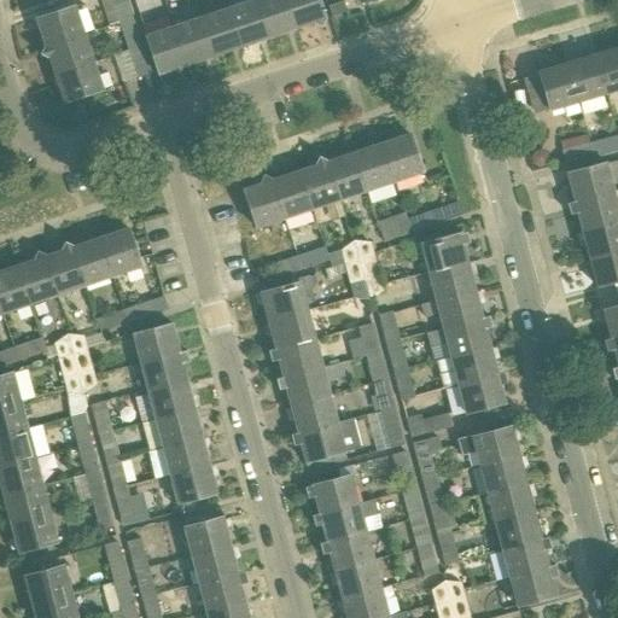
[(100,0),(110,25),(118,23),(118,22),(133,17),(127,0),(100,0)]
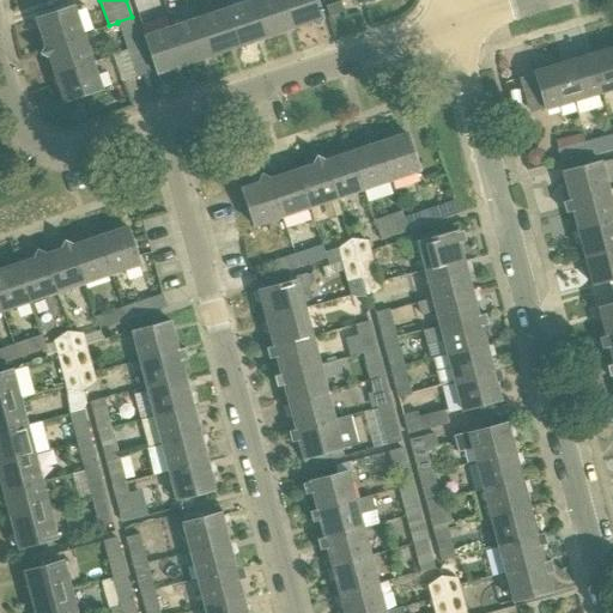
[(240,46),(267,36),(255,0),(246,0),(228,6),(240,46)]
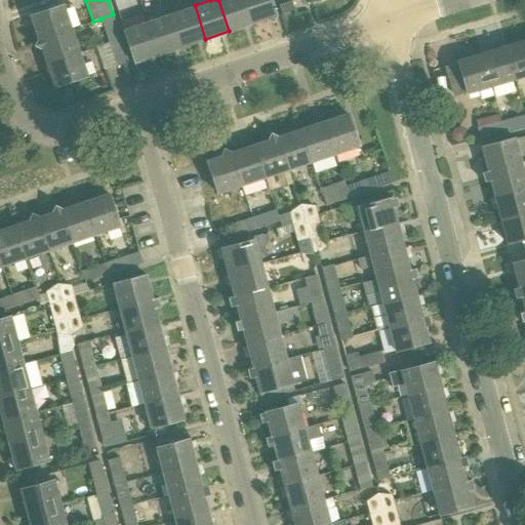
[(218,0),(229,31),(252,24),(244,0),(218,0)]
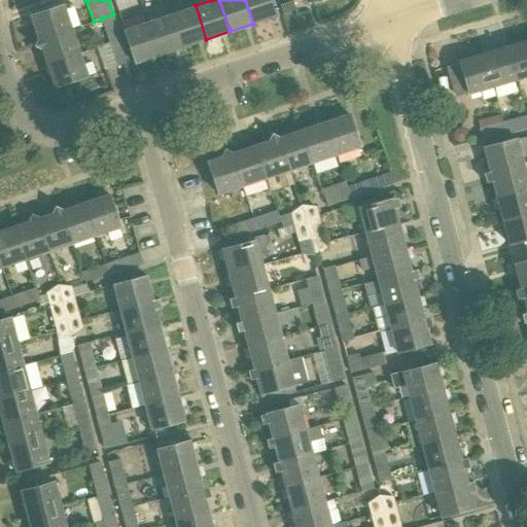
[(274,24),(278,15),(272,0),(245,0),(253,24),(266,20),(274,24)]
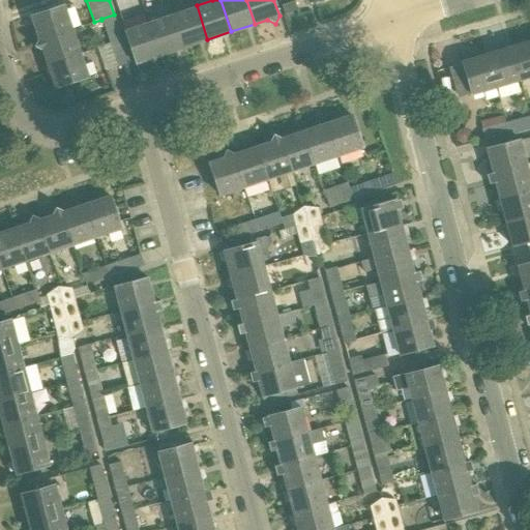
[(285,15),(297,10),(294,1),(282,5),(285,15)]
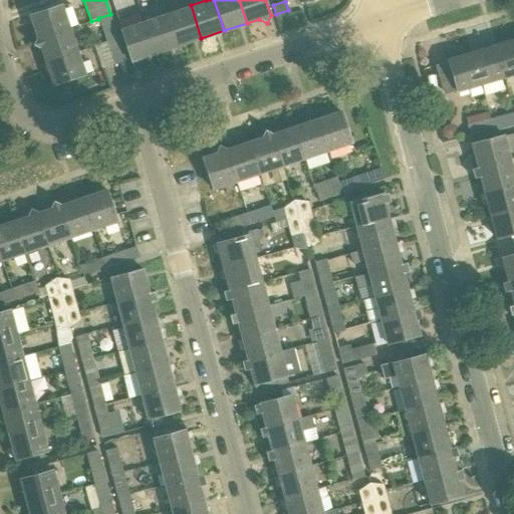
[(36,38),(69,27),(62,4),(29,15),(37,37),(36,38)]
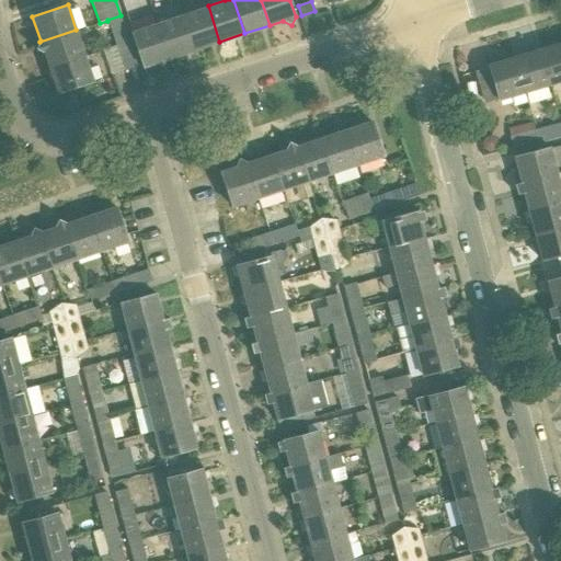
[(194,49),(219,42),(208,6),(183,14),(194,49)]
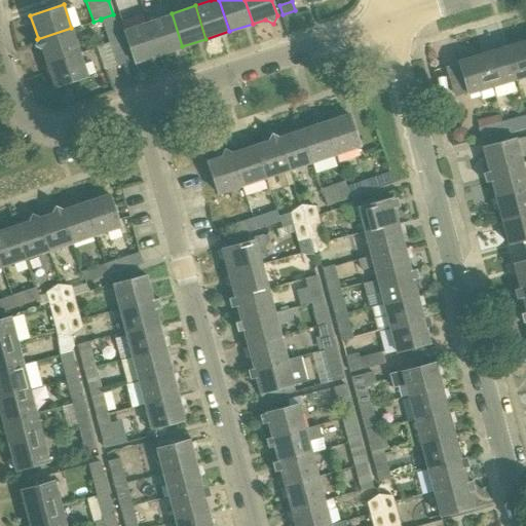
[(158,54),(182,46),(172,13),(148,21),(158,54)]
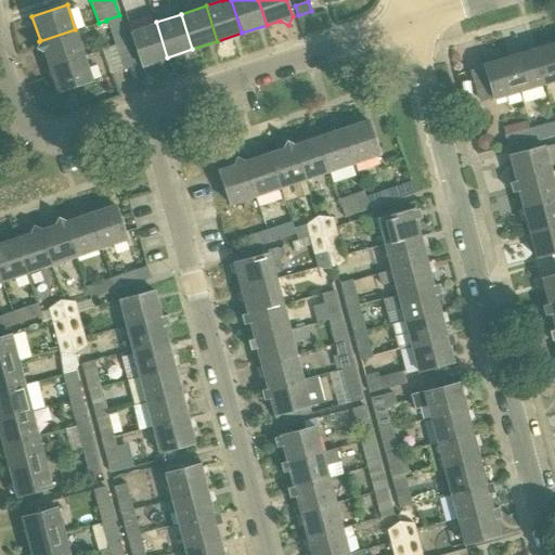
[(127,39),(119,15),(106,20),(106,21),(114,43),(127,39)]
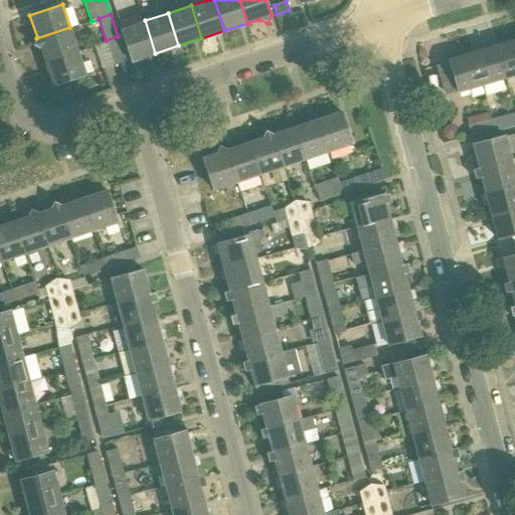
[(132,60),(155,53),(145,20),(121,28),(132,60)]
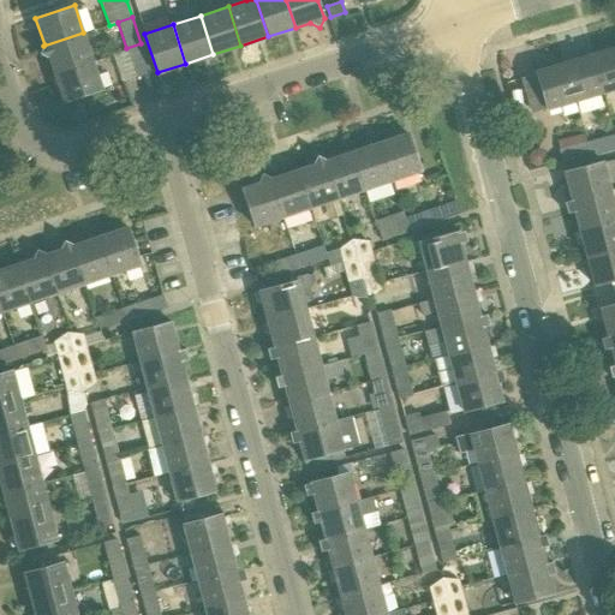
[(54,72),(93,60),(83,33),(43,46),(40,54),(49,60),(54,72)]
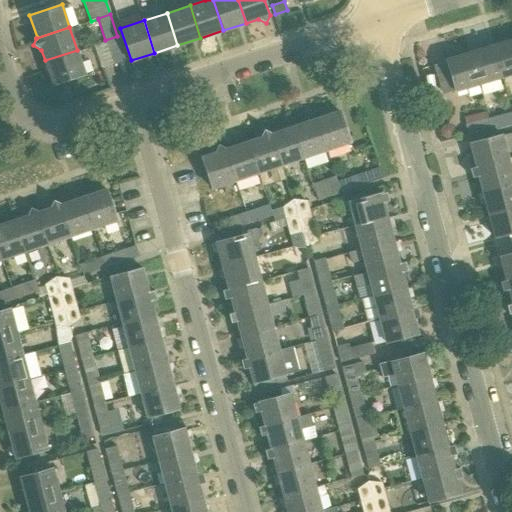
[(117,36),(105,40),(114,65),(126,61),(117,36)]
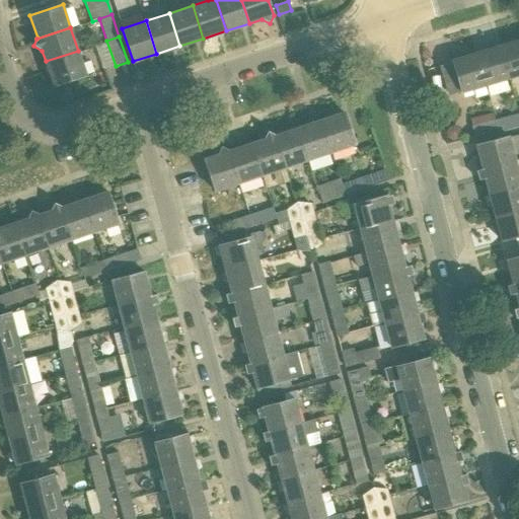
[(510,79),(518,75),(518,41),(500,47),(510,79)]
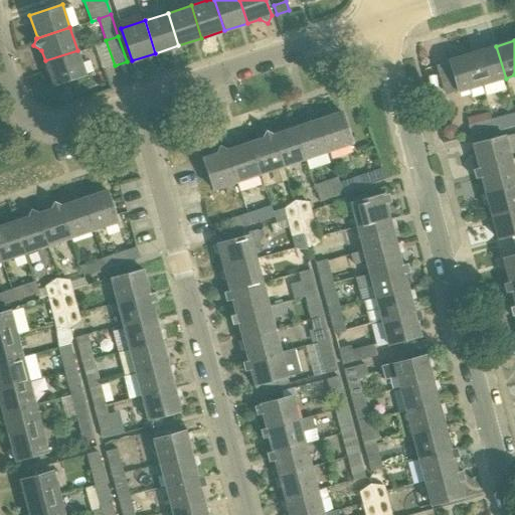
[(496,46),(473,53),(482,86),(506,78),(496,46)]
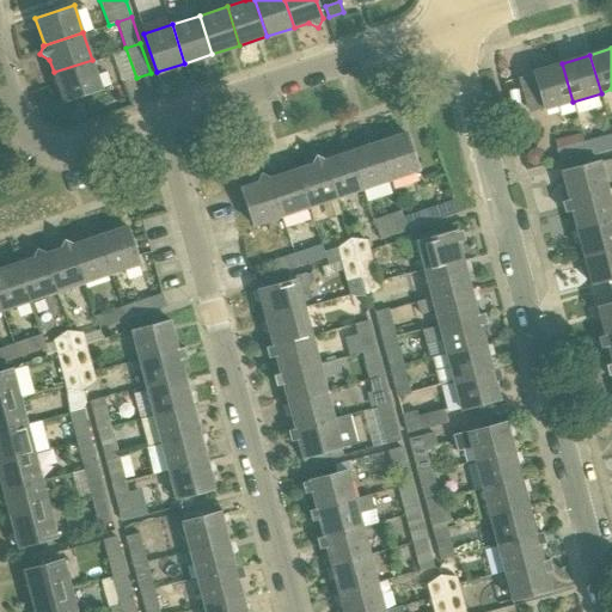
[(63,101),(102,87),(92,60),(54,72),(63,101)]
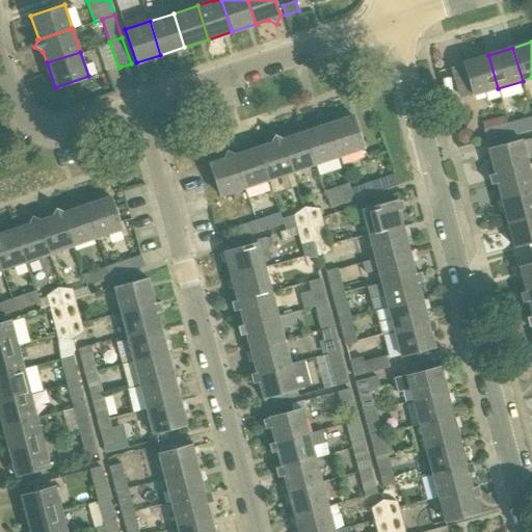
[(464,63),(452,68),(459,92),(472,89),(474,96),(498,88),(488,55),(463,62),(464,63)]
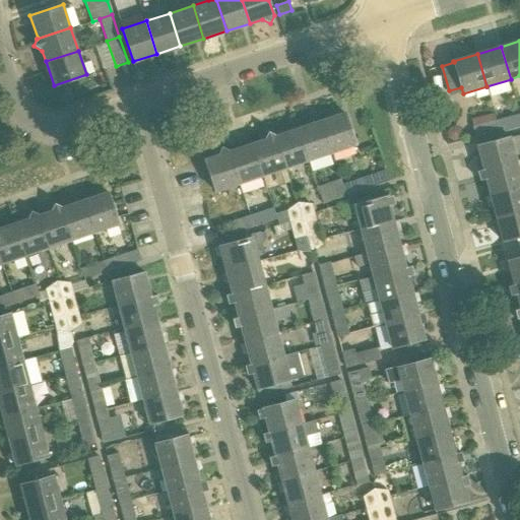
[(321,121),(331,153),(355,145),(344,113),(321,121)]
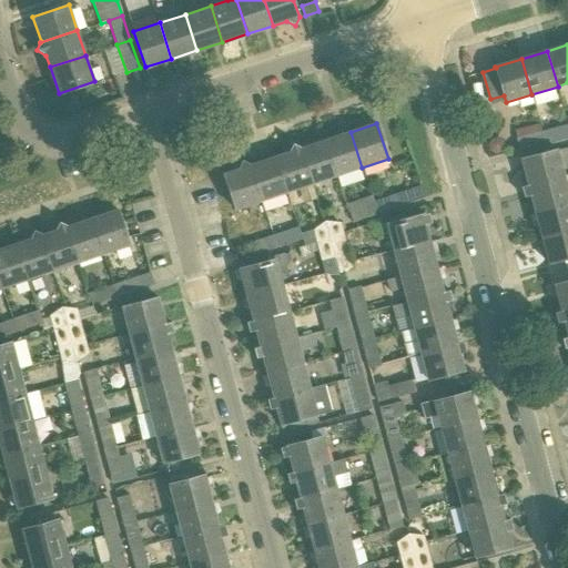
[(540,124),(530,127),(536,148),(566,140),(561,125),(543,131),(540,124)]
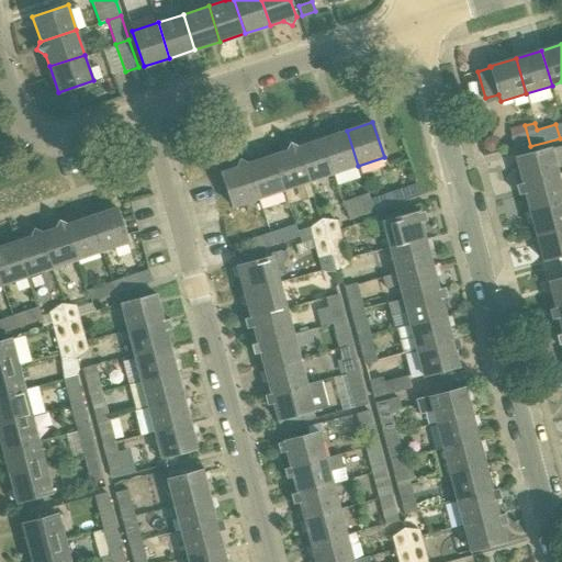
[(514,150),(530,146),(525,125),(509,130),(514,150)]
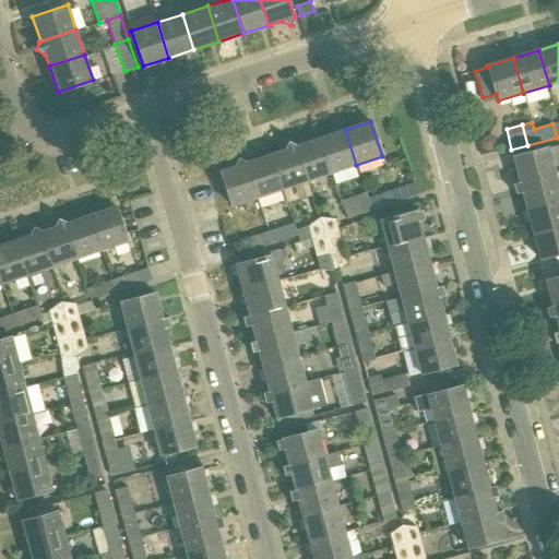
[(332,173),(356,165),(345,130),(320,138),(332,173)]
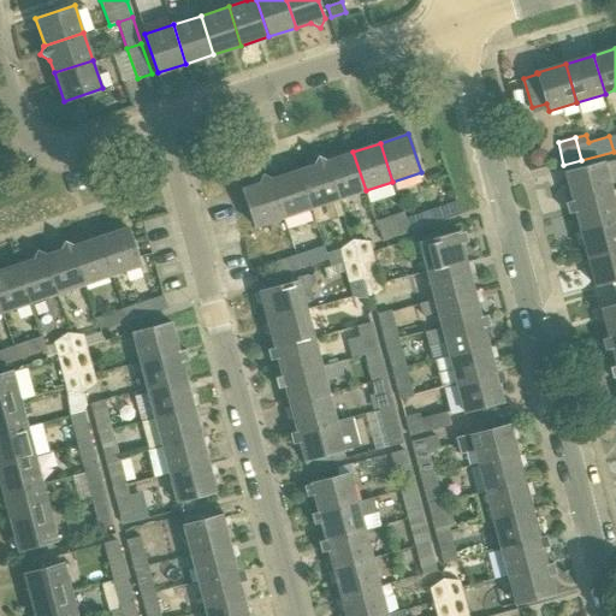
[(338,200),(366,190),(353,152),(327,160),(325,159),(338,200)]
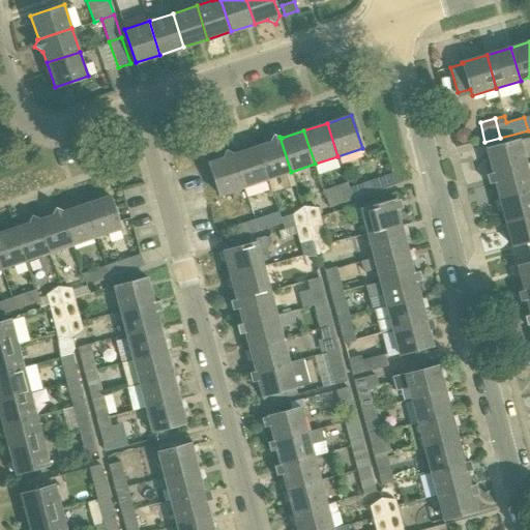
[(269,142),(256,146),(267,179),(291,172),(280,137),(273,134),(269,142)]
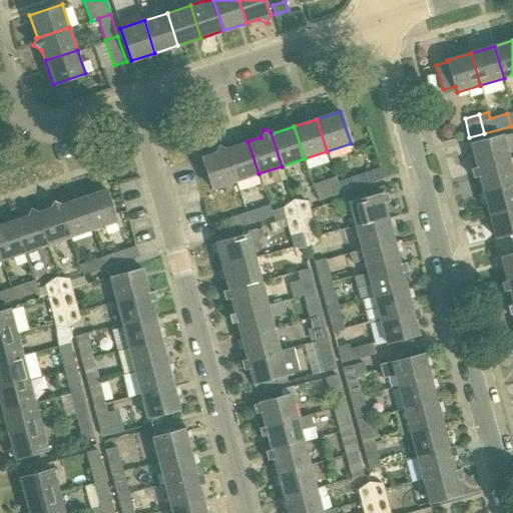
[(477,167),(510,158),(504,134),(471,143),(477,167)]
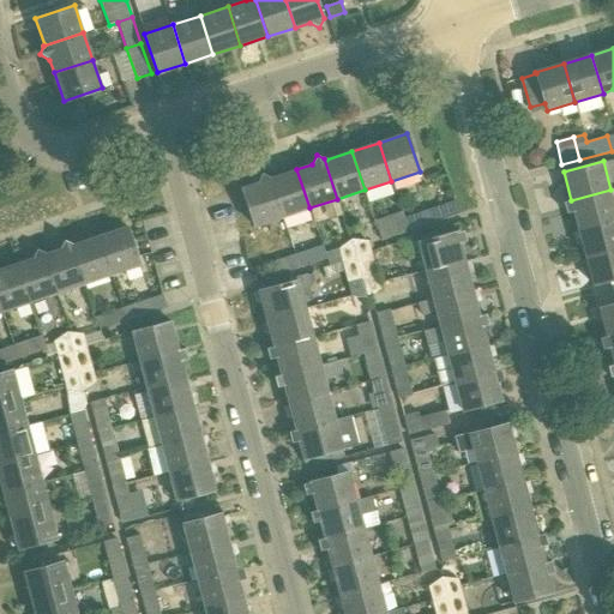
[(282,217),(309,208),(296,169),(272,178),(269,176),(282,217)]
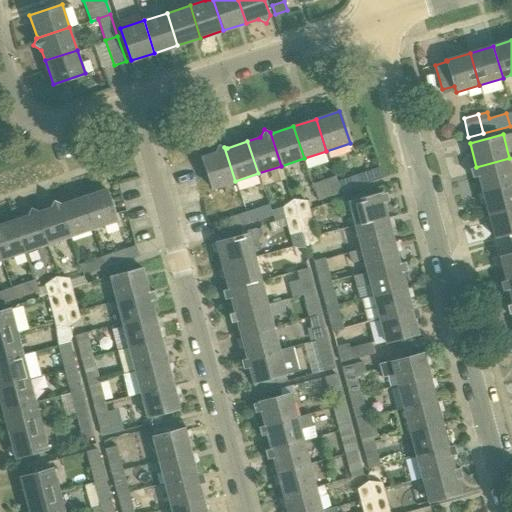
[(235,181),(224,147),(219,144),(214,152),(201,157),(212,189),(235,181)]
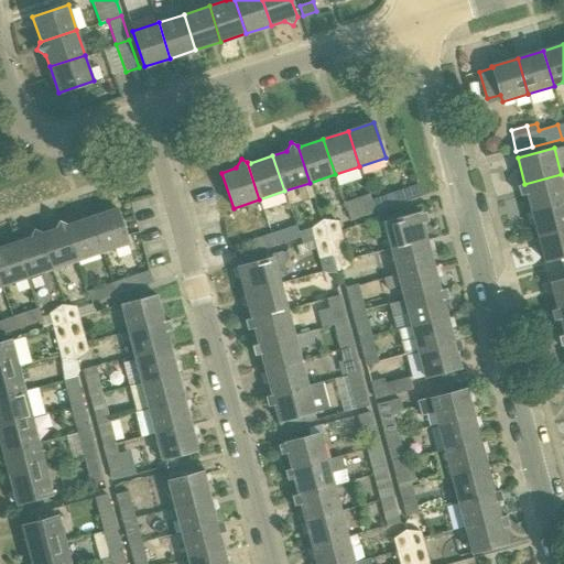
[(531,209),(563,199),(563,186),(561,174),(524,184),(518,185),(520,196),(527,194),(531,209)]
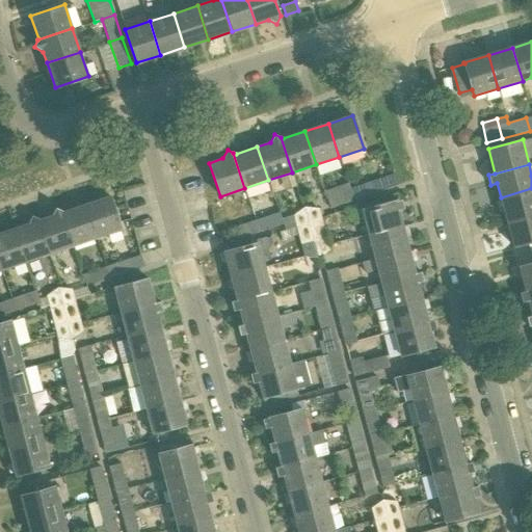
[(349,188),(353,202),(398,186),(394,174),(350,188),(349,188)]
